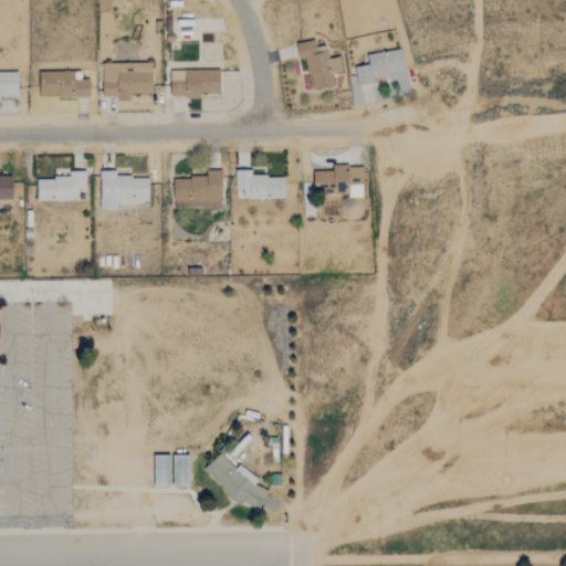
[(296,43),(299,61),(306,59),(312,91),(335,86),(333,74),(343,72),(339,56),(328,59),(326,46),(316,48),(315,40),(296,43)]
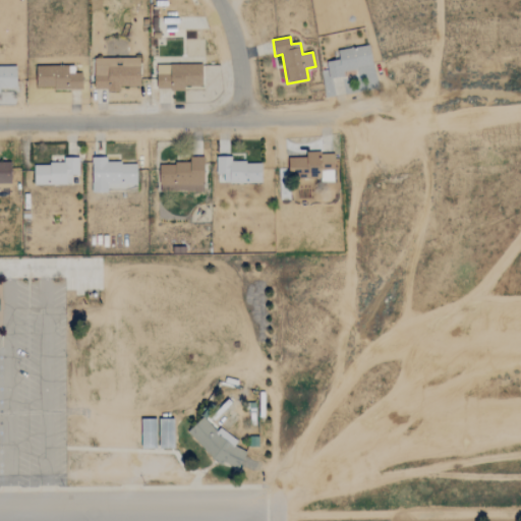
[(372,66),(369,46),(338,50),(339,60),(327,62),(329,79),(344,77),(343,70),(372,66)]
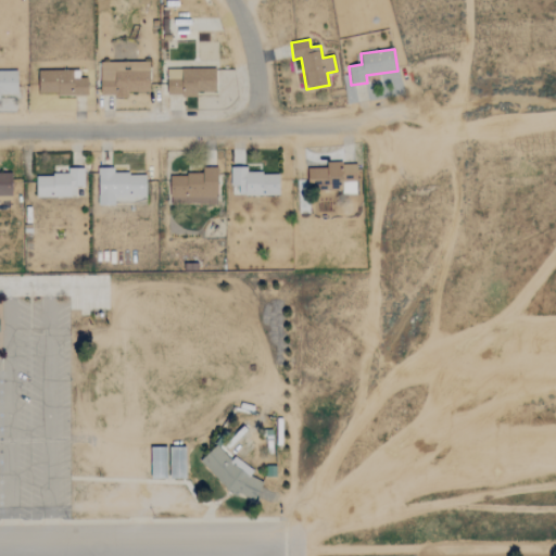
[(100,62),(101,97),(128,96),(127,92),(150,92),(149,62),(100,62)]
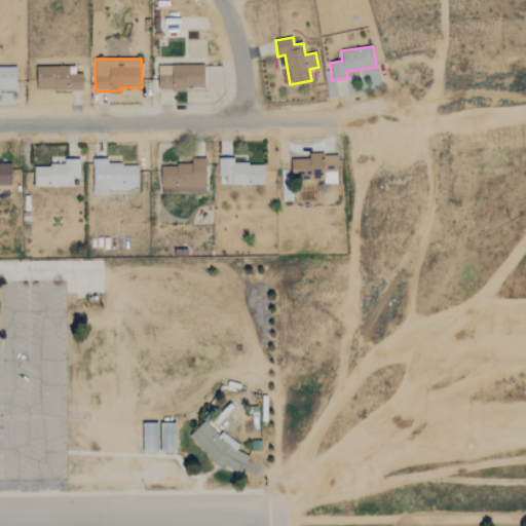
[(204,65),(157,65),(158,90),(187,90),(187,86),(204,86),(204,65)]
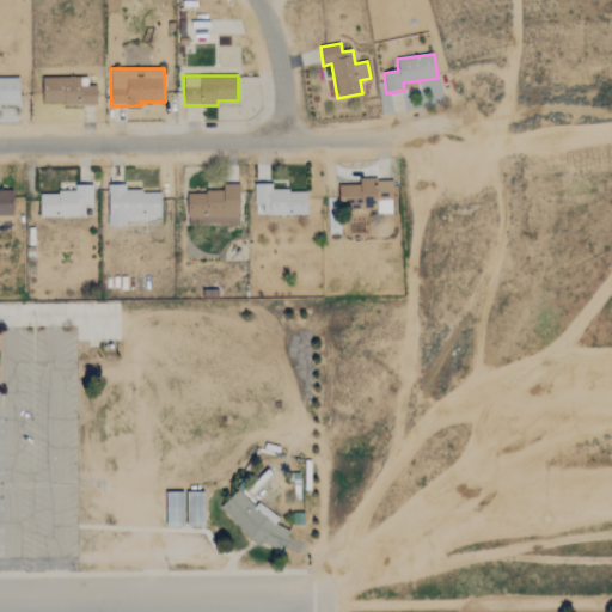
[(0,104),(19,104),(19,78),(0,78),(0,104)]
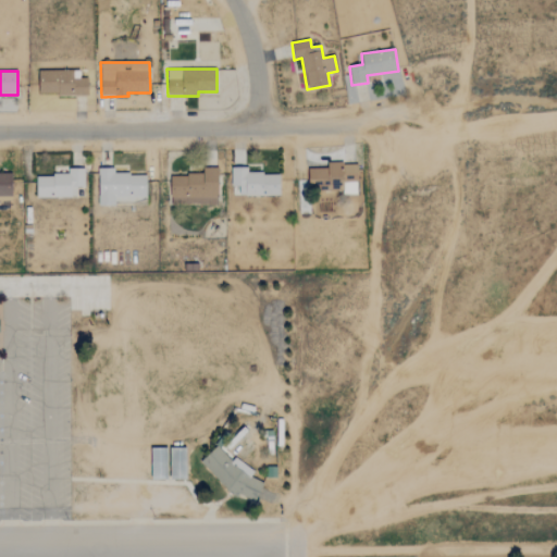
[(79,71),(38,71),(38,96),(87,96),(88,78),(79,78),(79,71)]
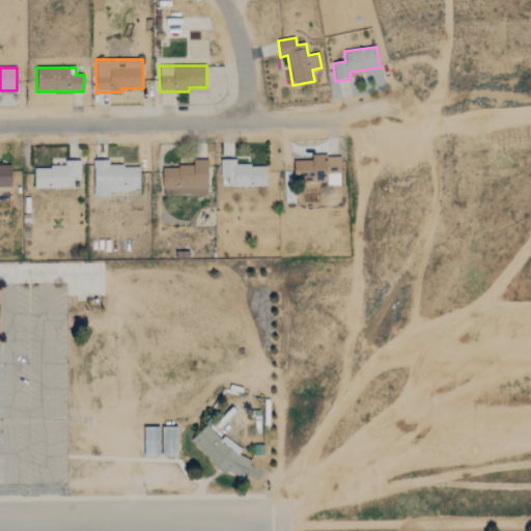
[(341,156),(312,156),(312,161),(294,161),(294,182),(341,182),(341,156)]
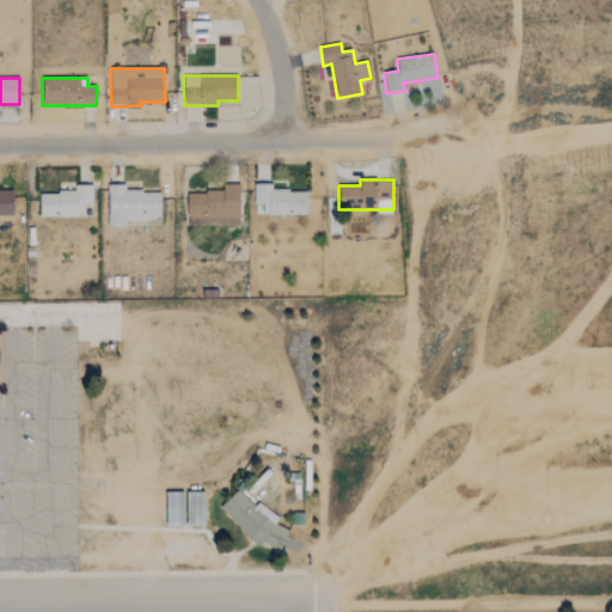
[(108,224),(160,222),(160,191),(126,193),(126,184),(108,185),(108,224)]
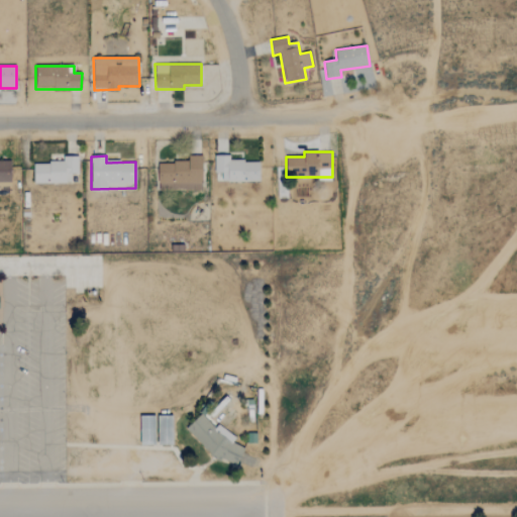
[(260,181),(260,161),(228,162),(228,156),(214,156),(215,182),(260,181)]
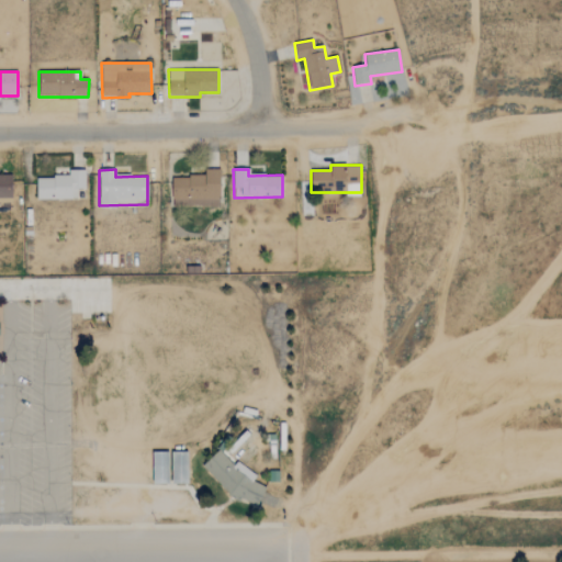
[(0,206),(11,206),(12,173),(0,172),(0,206)]
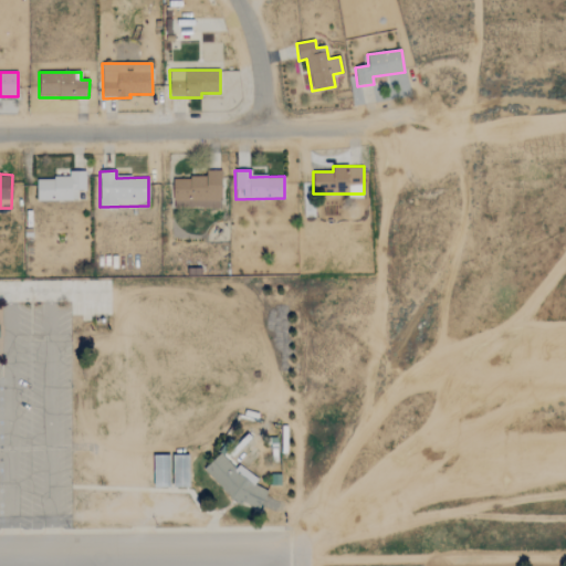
[(37,176),(37,200),(77,200),(77,190),(85,190),(85,175),(37,176)]
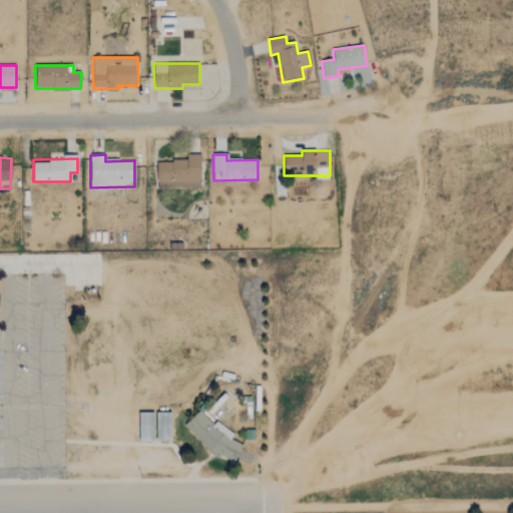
[(201,189),(200,158),(156,159),(157,189),(201,189)]
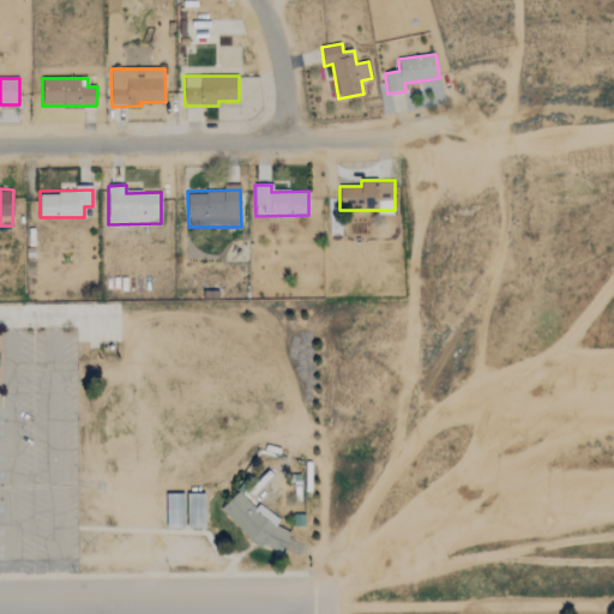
[(206,494),(187,494),(187,530),(206,530),(206,494)]
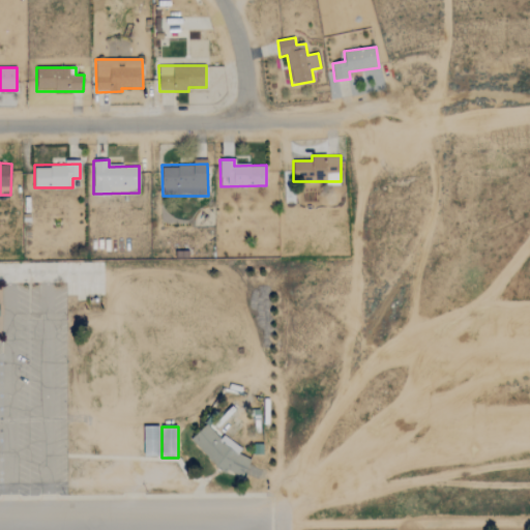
[(190,452),(243,475),(251,460),(238,454),(241,446),(201,429),(190,452)]
